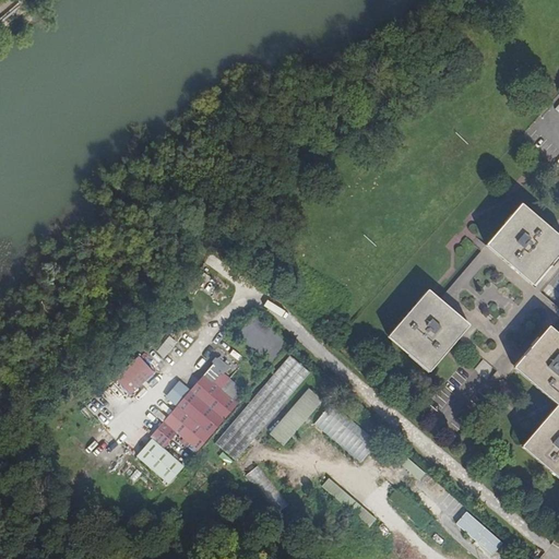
[(487,246),(528,283),(543,266),(558,247),(558,236),(523,205),(487,246)]
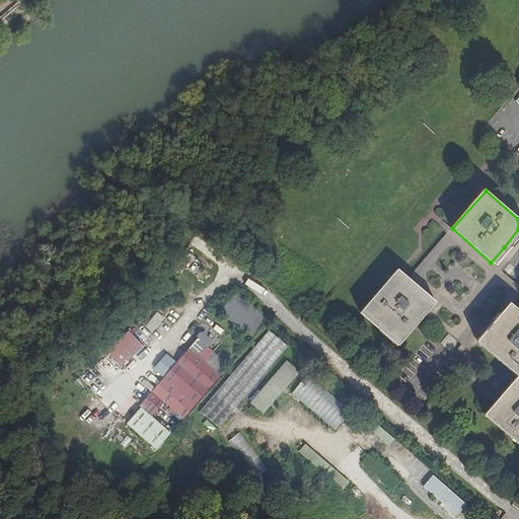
[(360,308),(399,344),(416,325),(434,305),(394,271),(360,308)]
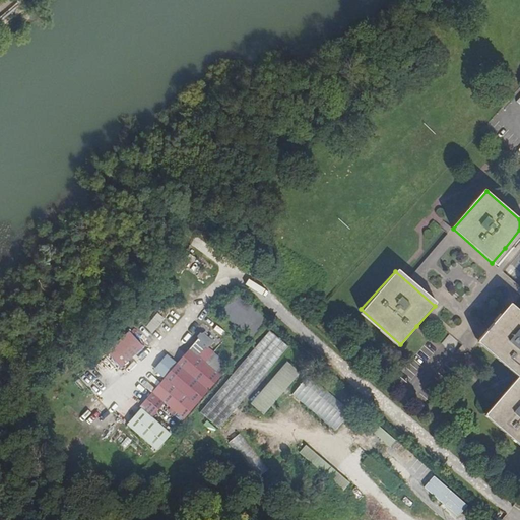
[(252,339),(267,321),(237,294),(221,312),(252,339)]
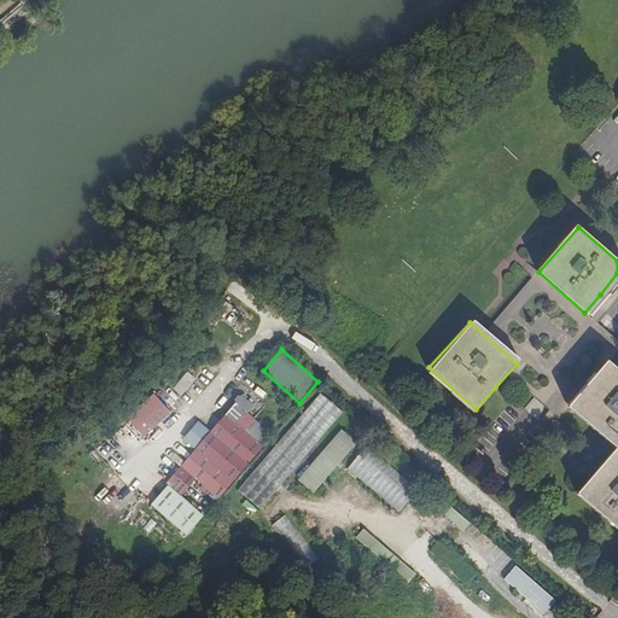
[(617,372),(608,363),(567,409),(613,449),(617,443),(617,372)]
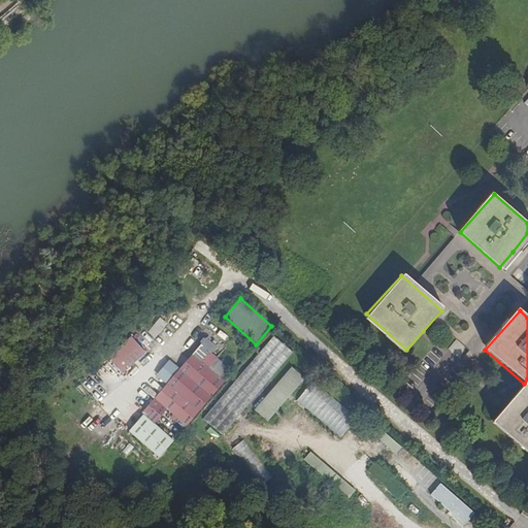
[(221,436),(287,361),(279,355),(286,349),(273,337),(201,420),(221,436)]
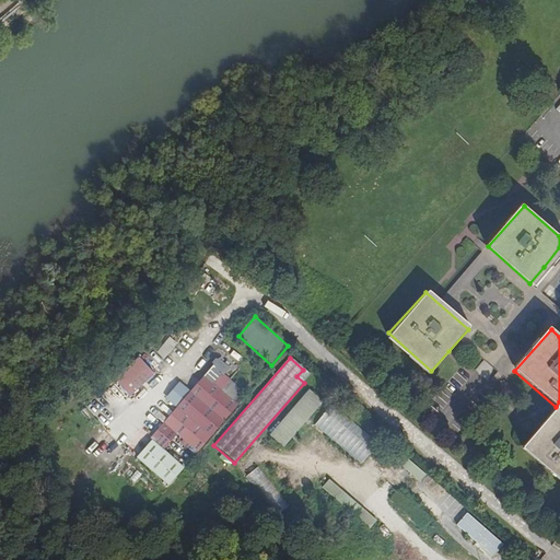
[(196,451),(235,406),(219,392),(229,381),(222,374),(229,368),(219,359),(218,360),(214,359),(211,362),(212,365),(189,393),(179,384),(167,397),(177,406),(150,439),(158,445),(171,430),(196,451)]
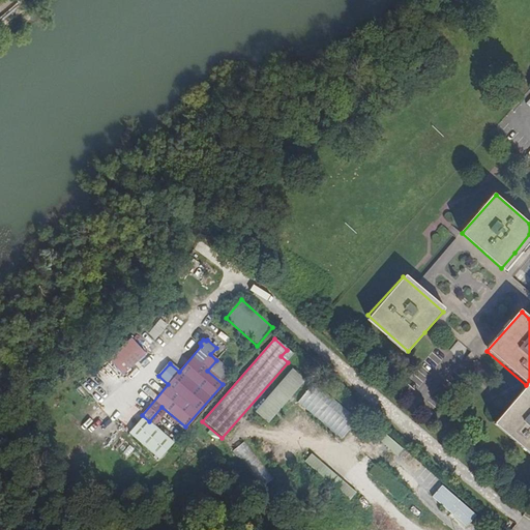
[(120,375),(142,356),(130,342),(109,361),(120,375)]
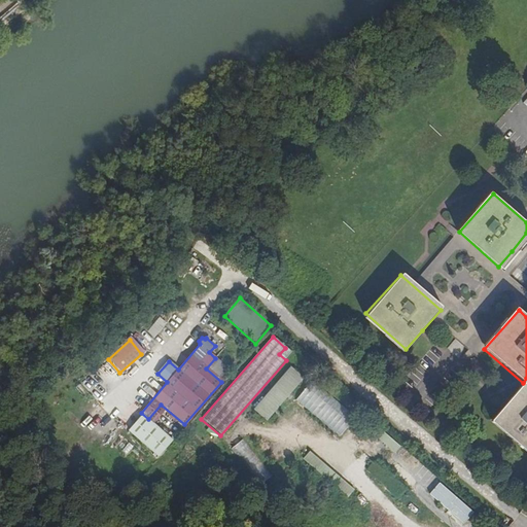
[(291,354),(285,348),(279,354),(286,360),(291,354)]
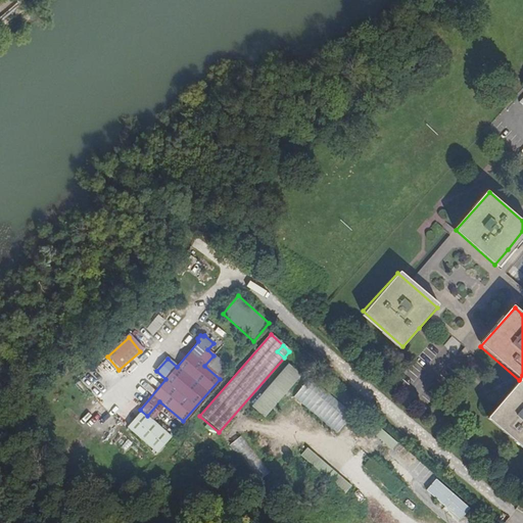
[(229,369),(214,355),(204,366),(220,379),(229,369)]
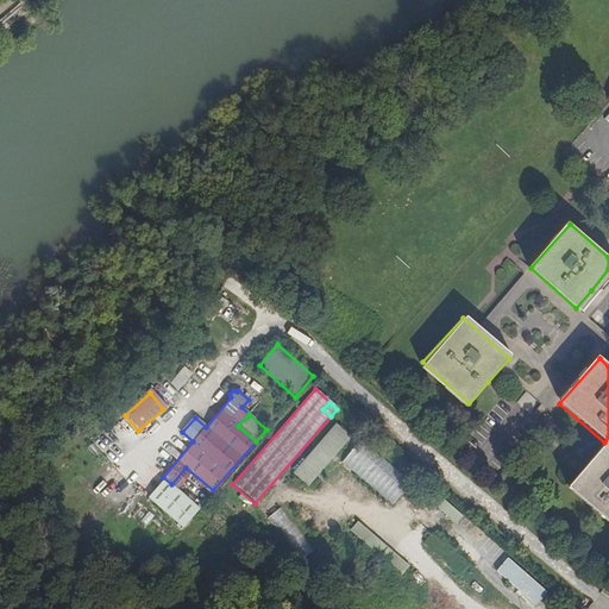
[(326,464),(349,437),(337,426),(314,452),(326,464)]
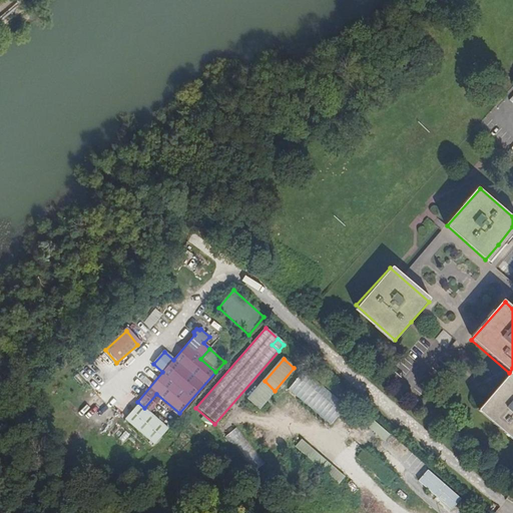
[(304,371),(289,389),(331,424),(346,407),(304,371)]
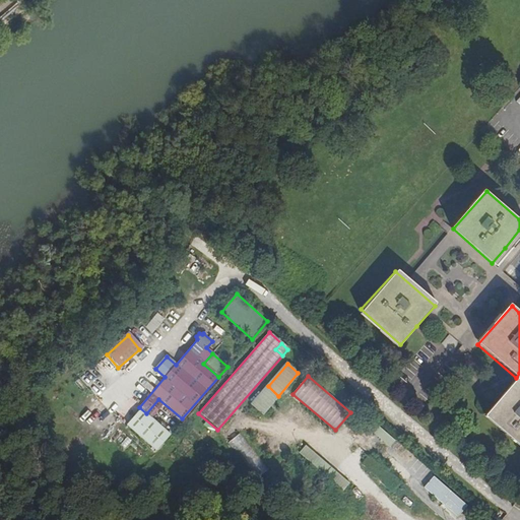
[(519,382),(517,380),(482,419),(519,453),(519,382)]
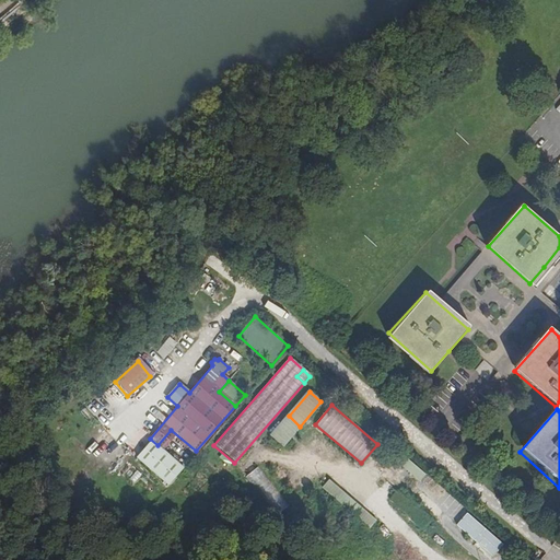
[(136,458),(168,486),(183,469),(151,442),(136,458)]
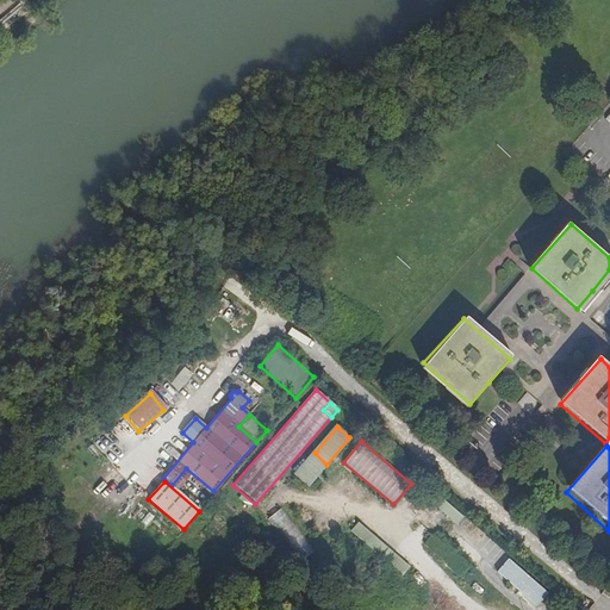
[(429,498),(456,524),(462,517),(435,492),(429,498)]
